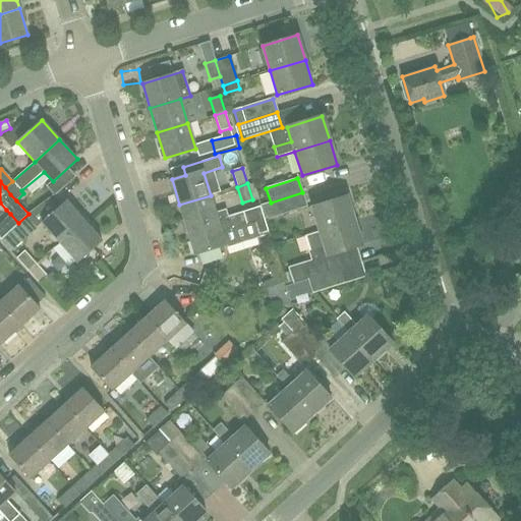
[(302,192),(271,203),(275,217),(306,207),(302,192)]
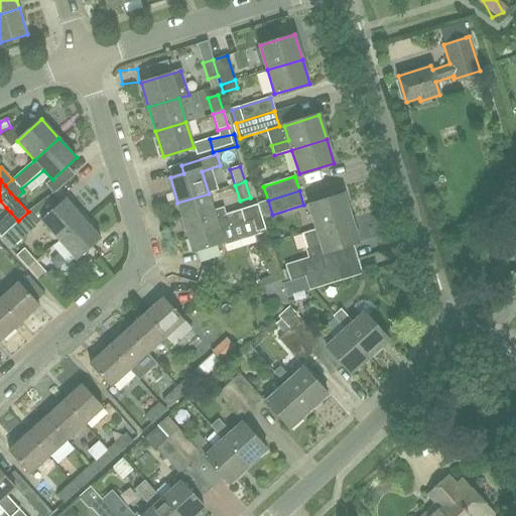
[(185,226),(226,214),(223,206),(213,209),(209,194),(177,203),(185,226)]
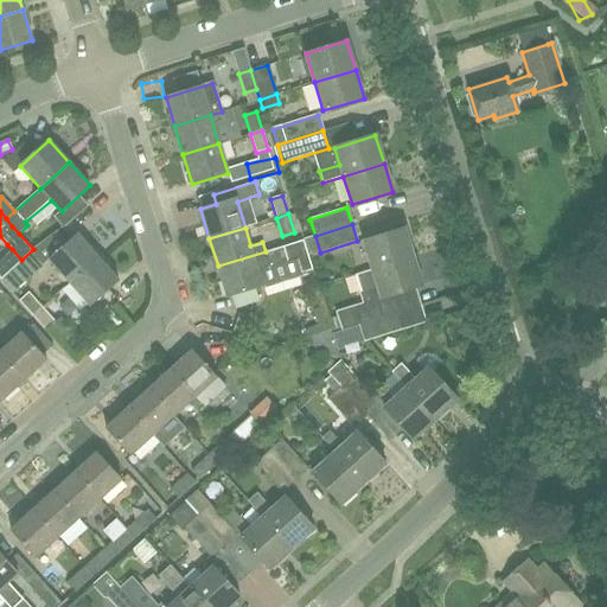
[(372,269),(413,257),(404,229),(364,241),(372,269)]
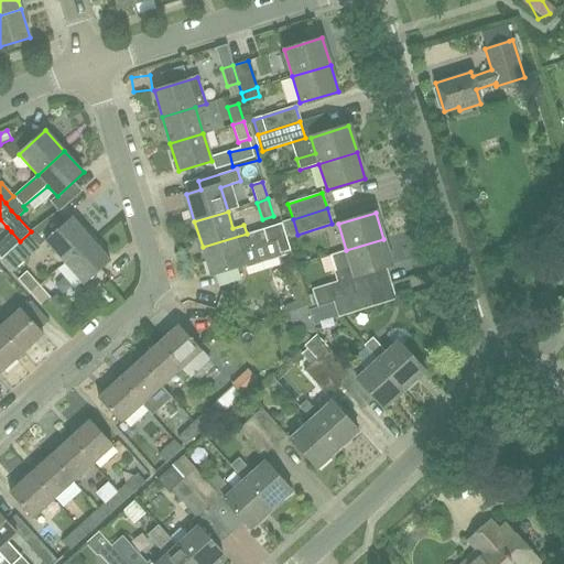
[(64,263),(90,240),(72,218),(45,242),(64,263)]
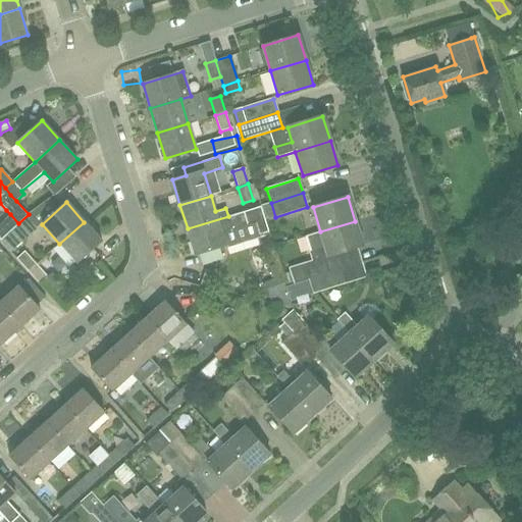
[(228,216),(188,228),(195,254),(226,245),(222,232),(255,223),(259,236),(269,232),(261,207),(228,216)]
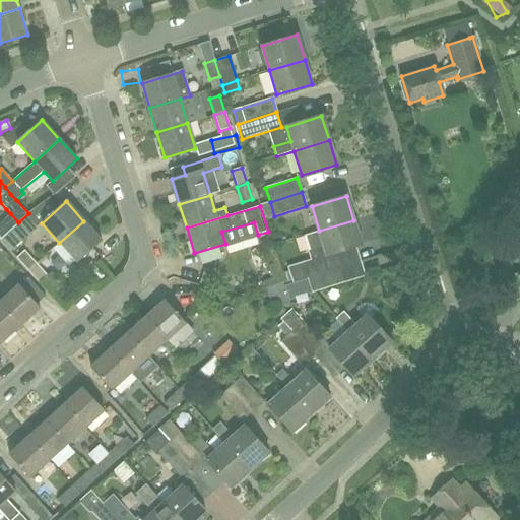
[(0,222),(0,239),(18,222),(10,213),(0,222)]
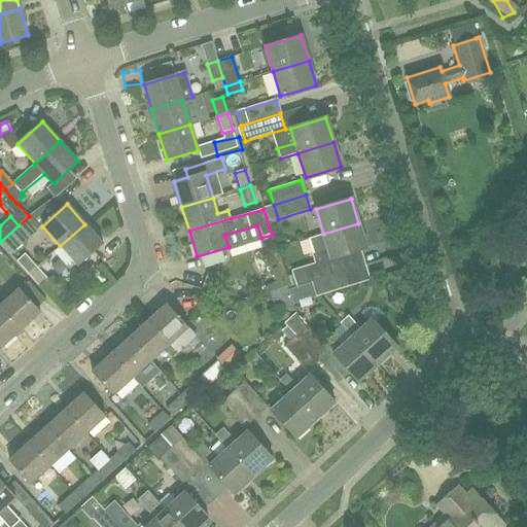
[(325,260),(365,248),(358,223),(323,234),(327,249),(313,254),(316,264),(292,271),(296,285),(311,281),(330,275),(325,260)]
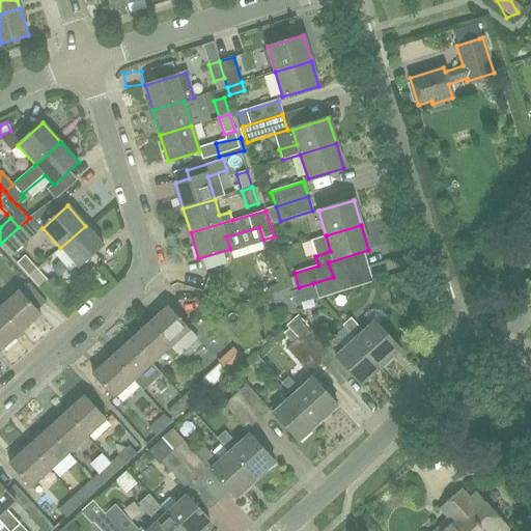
[(78,268),(103,246),(85,226),(60,248),(78,268)]
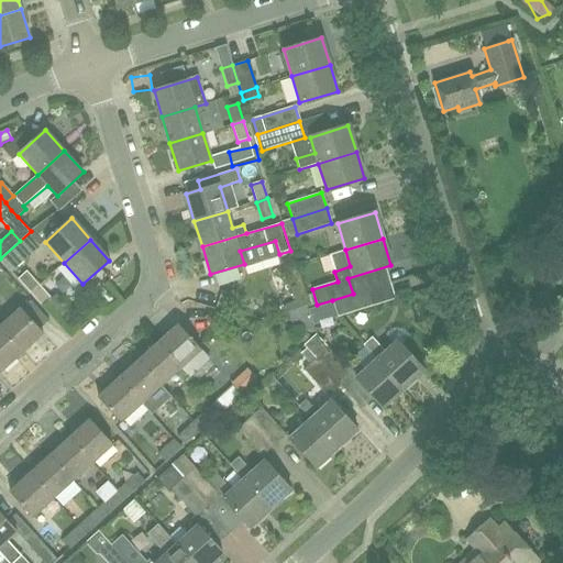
[(31,291),(40,285),(25,269),(18,276),(31,291)]
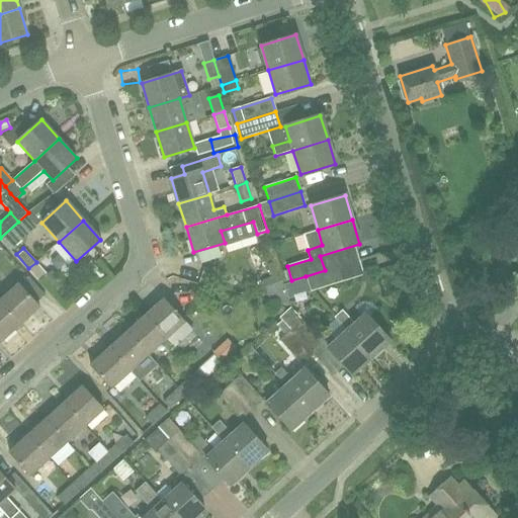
[(101,283),(109,276),(95,261),(87,268),(101,283)]
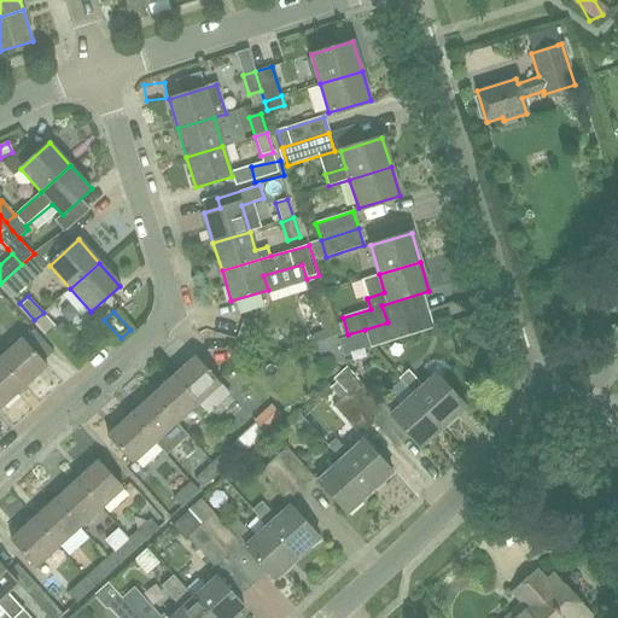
[(46,334),(54,326),(44,313),(34,320),(46,334)]
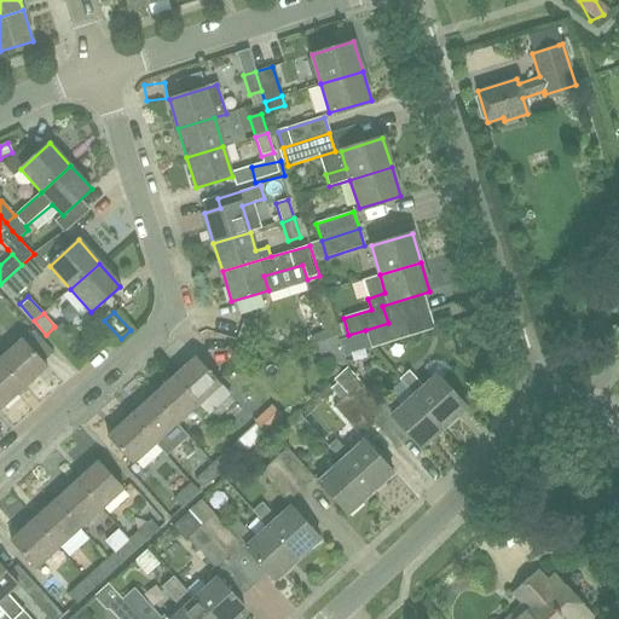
[(388,323),(365,330),(370,346),(409,335),(404,318),(388,323)]
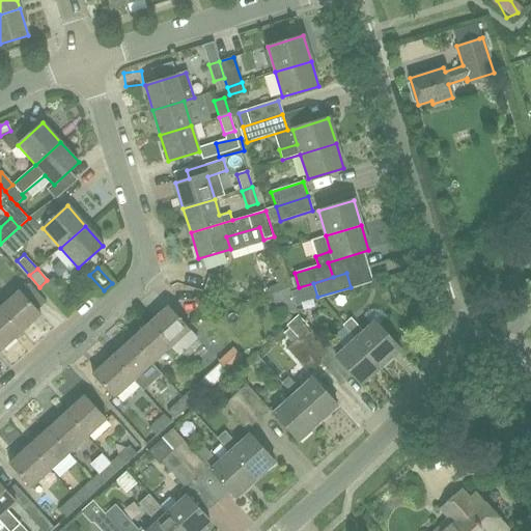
[(221,297),(226,280),(213,276),(206,292),(221,297)]
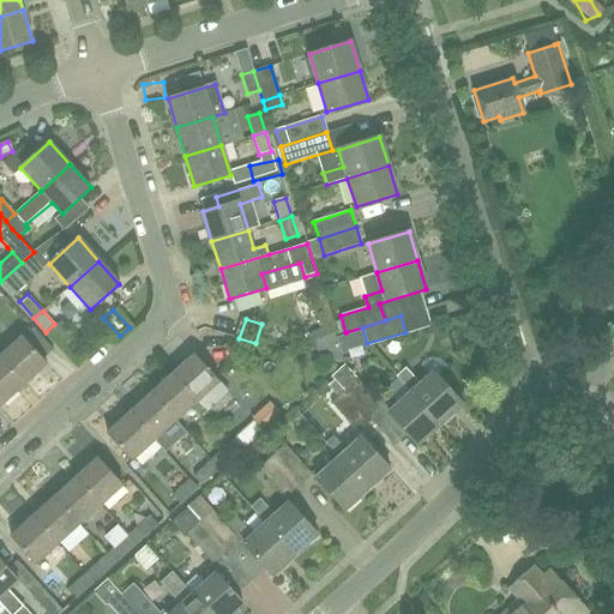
[(300,345),(301,329),(283,327),(282,343),(300,345)]
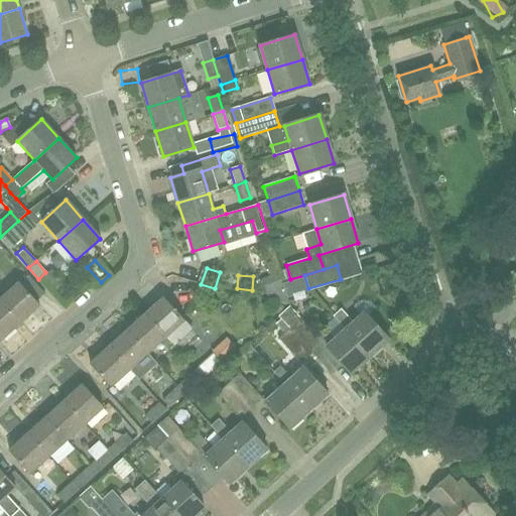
[(304,275),(290,279),(283,281),(289,298),(309,292),(308,288),(304,275)]
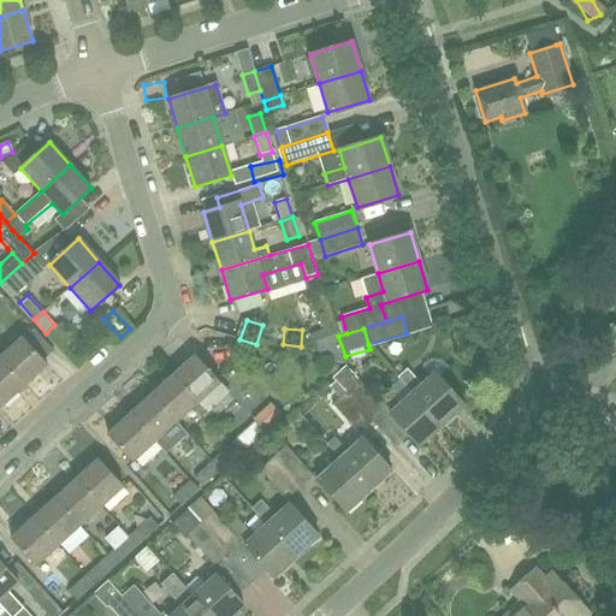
[(22,337),(0,356),(25,385),(47,366),(22,337)]
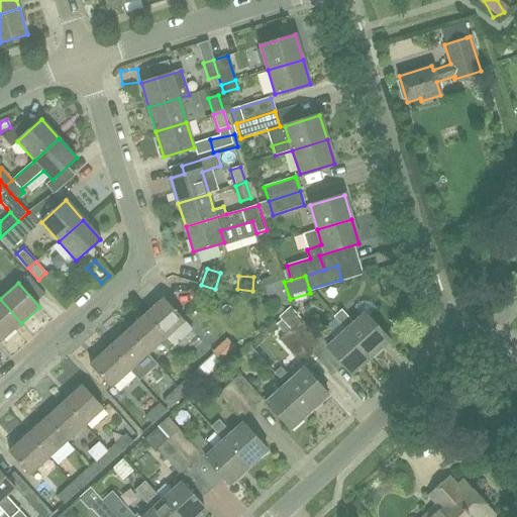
[(192,330),(185,322),(163,298),(144,314),(166,338),(174,347),(192,330)]
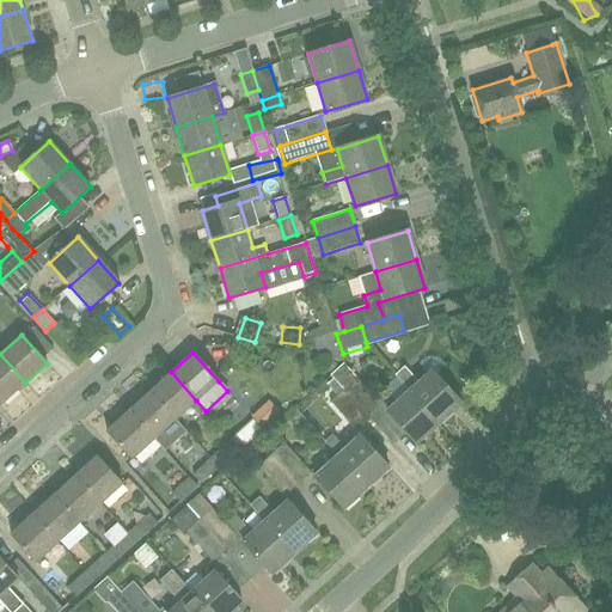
[(25,383),(0,354),(0,397),(4,402),(25,383)]
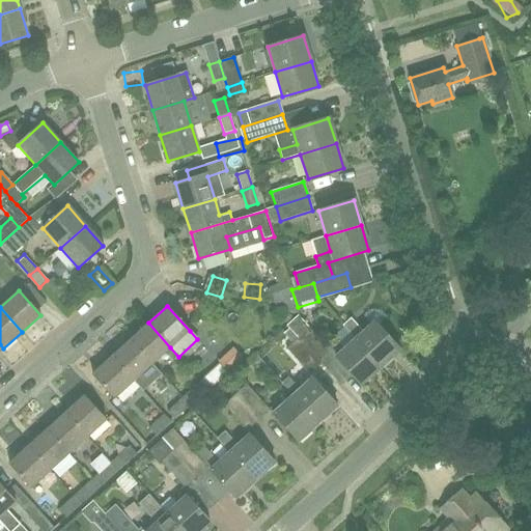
[(332,354),(327,348),(301,318),(289,329),(298,338),(322,363),(332,354)]
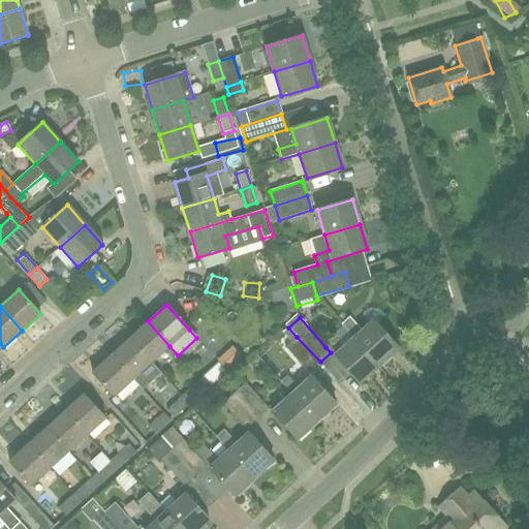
[(373,320),(362,331),(349,317),(342,324),(353,338),(378,366),(398,348),(373,320)]
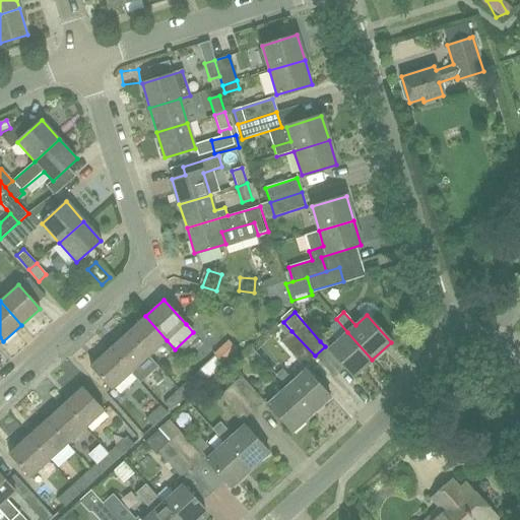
[(149,356),(167,340),(145,316),(127,333),(149,356)]
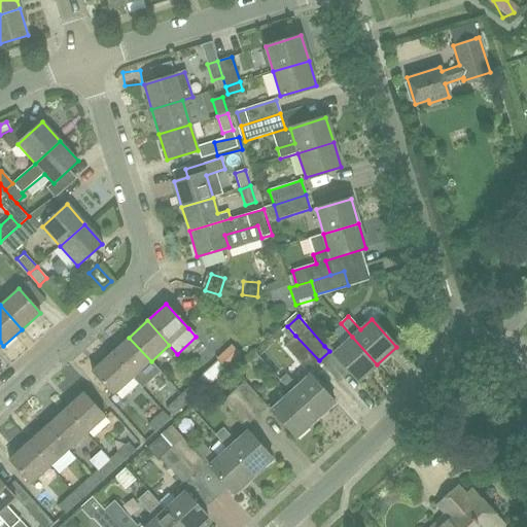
[(319,360),(295,336),(284,346),(307,372),(319,360)]
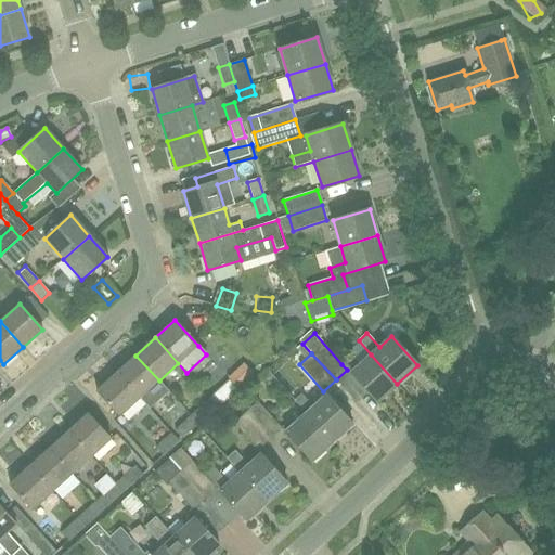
[(397,384),(371,355),(359,364),(351,356),(341,364),(347,370),(350,373),(376,402),(397,384)]
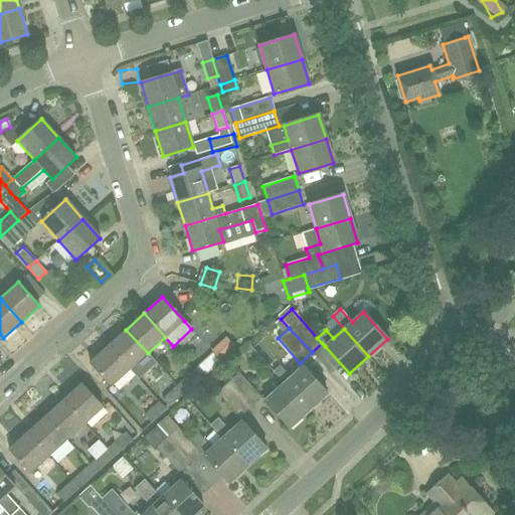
[(156,362),(148,353),(126,330),(109,345),(130,369),(138,378),(156,362)]
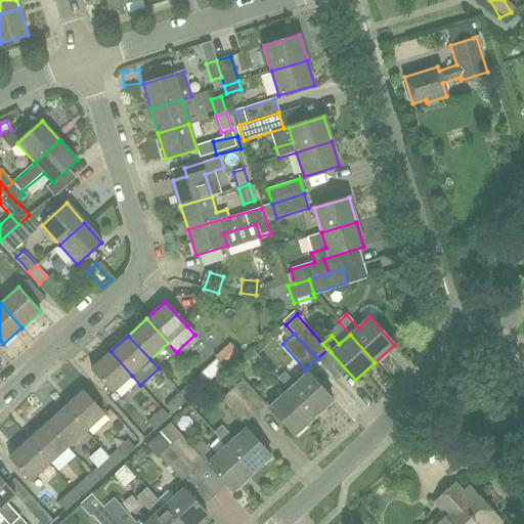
[(208,345),(193,349),(197,363),(211,360),(208,345)]
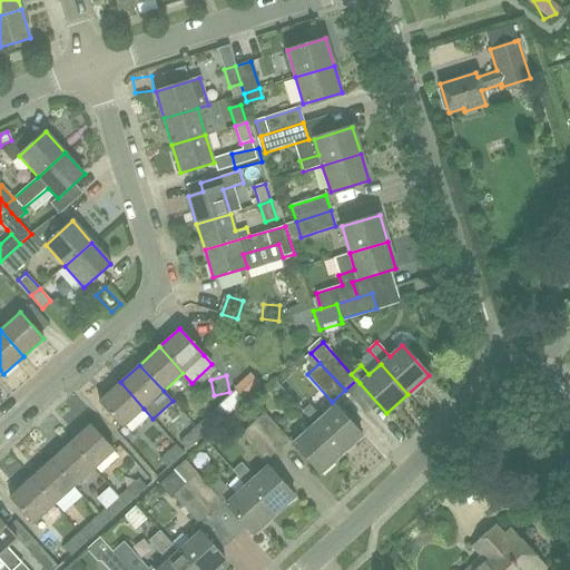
[(232,386),(235,391),(243,400),(252,392),(241,380),(232,386)]
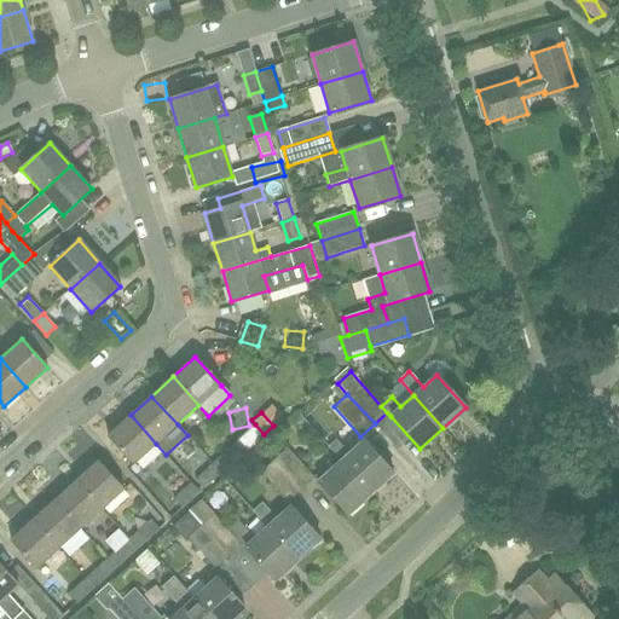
[(134,464),(156,444),(131,415),(108,435),(134,464)]
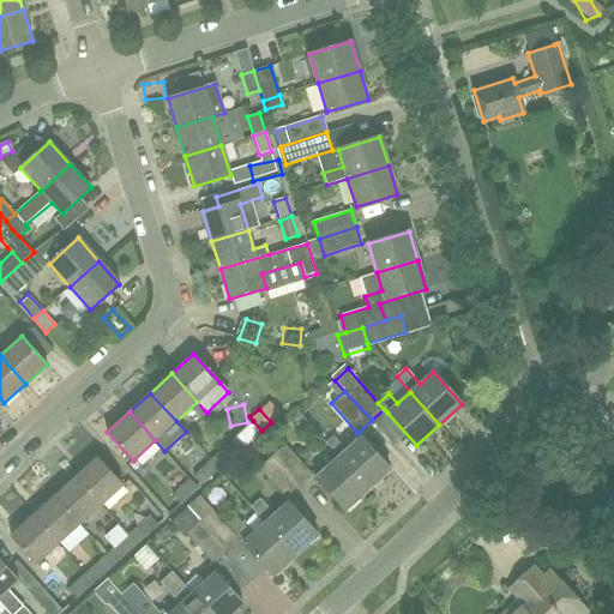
[(254,437),(262,431),(253,421),(233,440),(240,450),(254,437)]
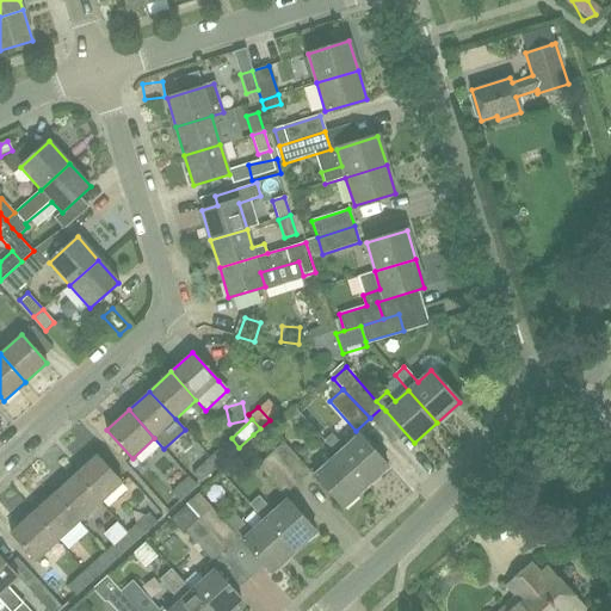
[(192,467),(209,451),(190,431),(173,446),(192,467)]
